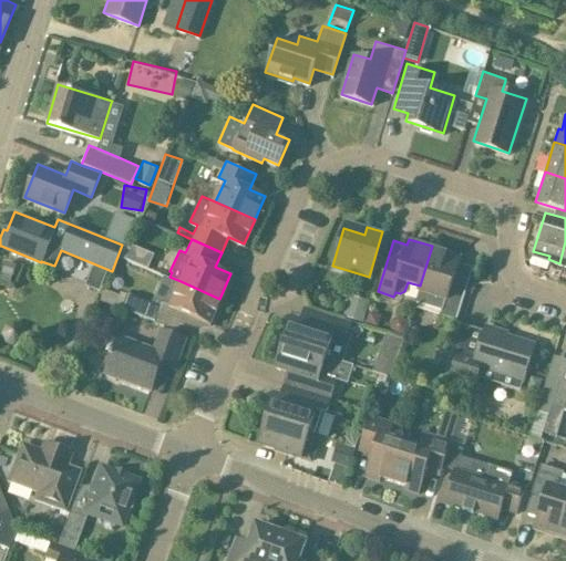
[(130,241),(124,257),(150,266),(155,250),(130,241)]
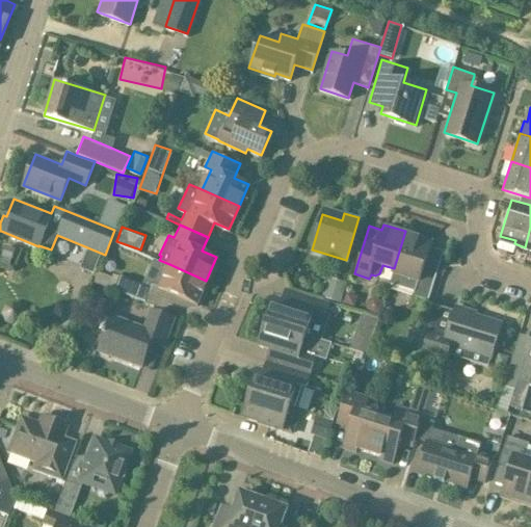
[(394,268),(390,282),(414,289),(413,294),(427,299),(436,271),(423,267),(429,245),(430,243),(427,238),(405,231),(394,268)]
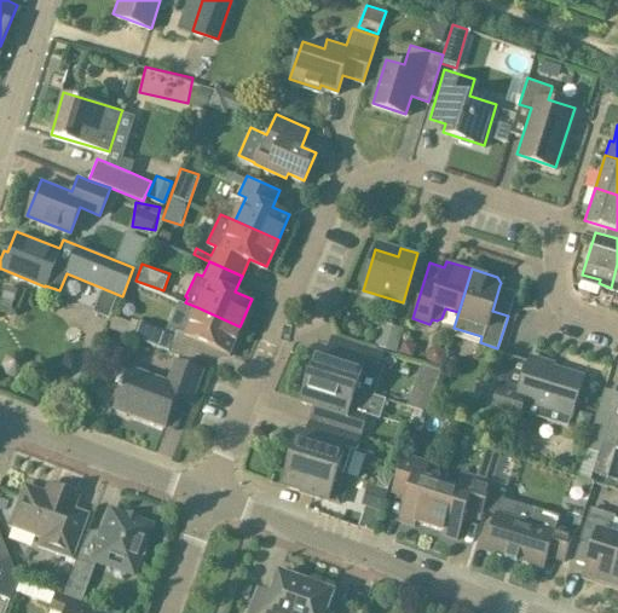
[(197,307),(186,333),(229,352),(240,327),(197,307)]
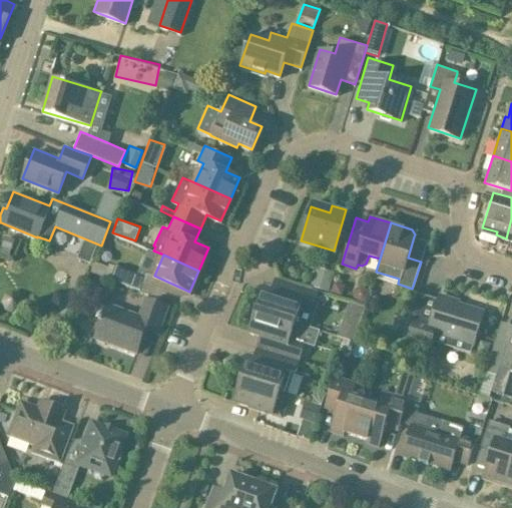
[(109,278),(140,289),(145,275),(137,273),(115,264),(114,265),(109,278)]
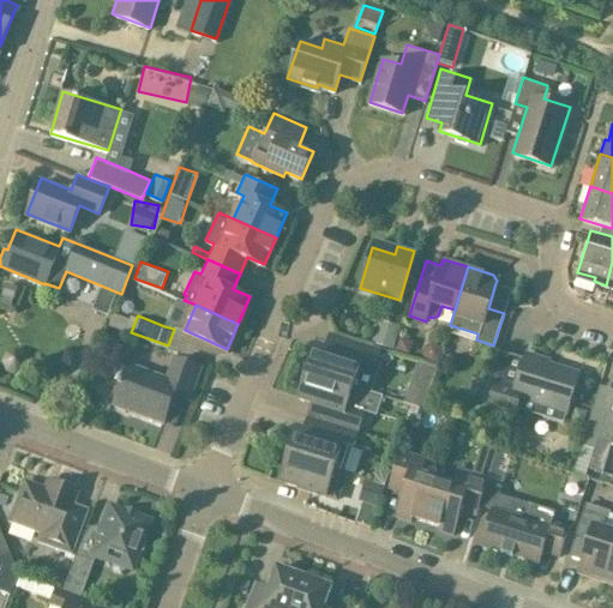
[(392,348),(400,324),(378,318),(371,341),(392,348)]
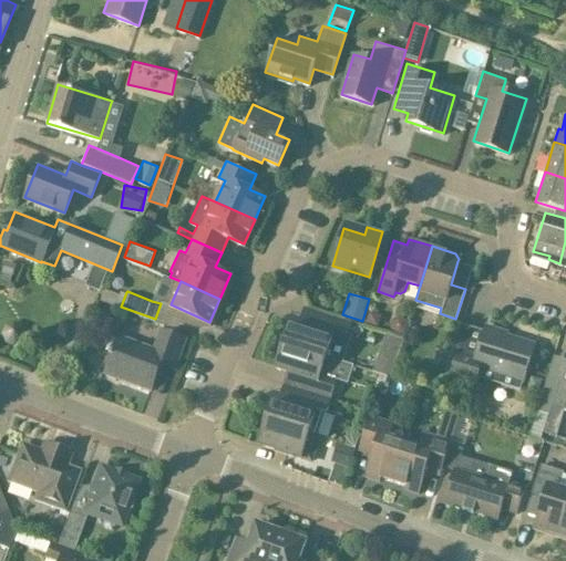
[(284,332),(280,340),(342,360),(352,329),(350,328),(352,321),(304,304),(298,318),(291,315),(287,330),(284,332)]
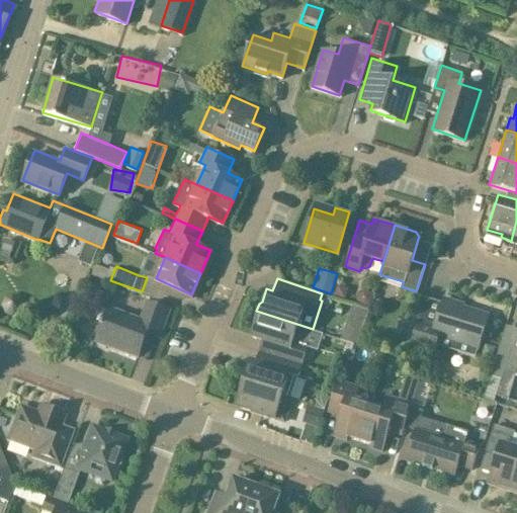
[(477,346),(487,314),(461,306),(462,302),(444,295),(436,321),(414,314),(406,342),(433,350),(438,334),(477,346)]
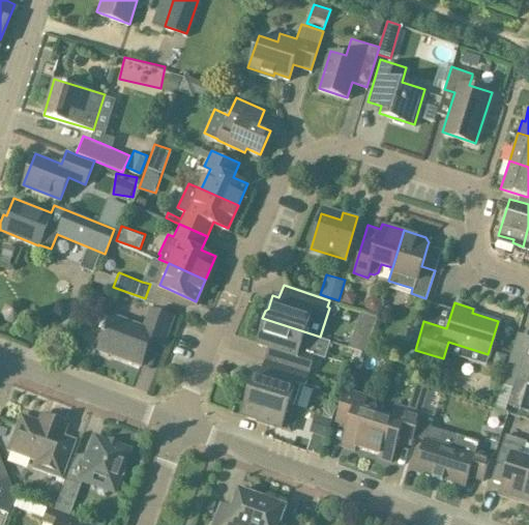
[(149,304),(142,323),(111,312),(98,349),(141,363),(149,340),(164,345),(175,315),(149,304)]
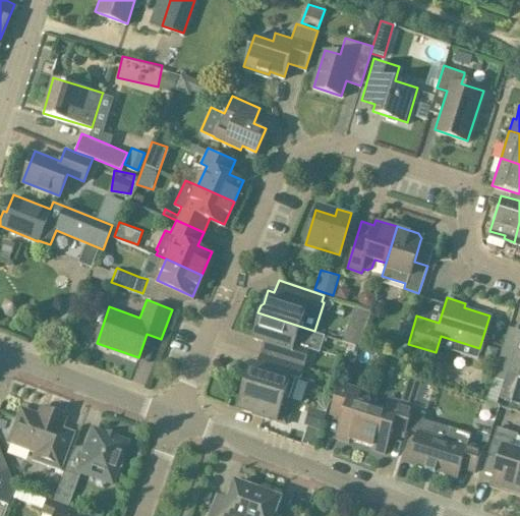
[(256,325),(252,337),(265,341),(261,351),(273,355),(303,364),(309,348),(314,331),(257,312),(254,322),(256,325)]
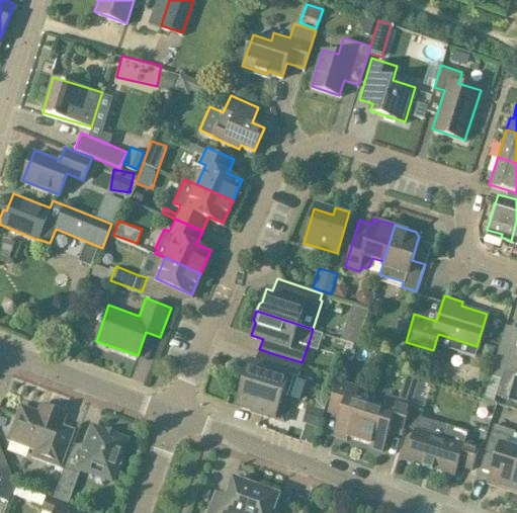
[(351,320),(345,340),(356,343),(363,324),(351,320)]
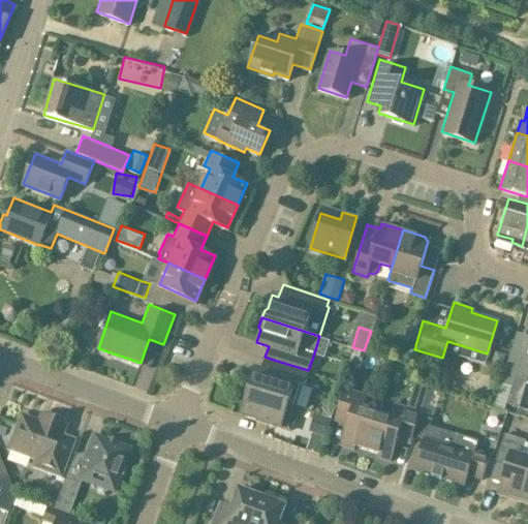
[(522,351),(514,376),(527,380),(527,337),(526,337),(522,351)]
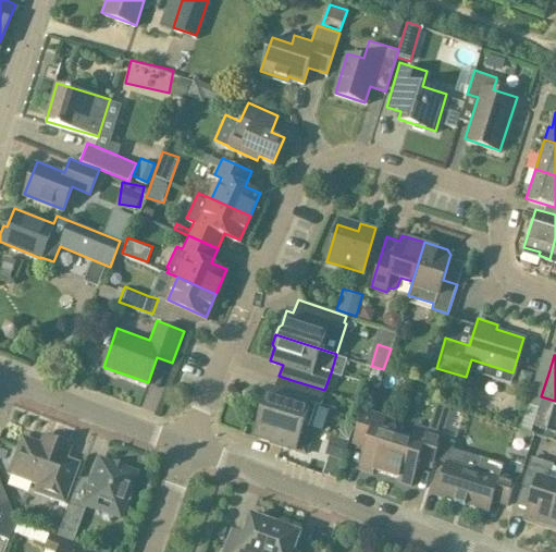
[(538,366),(527,401),(539,405),(541,396),(550,370),(538,366)]
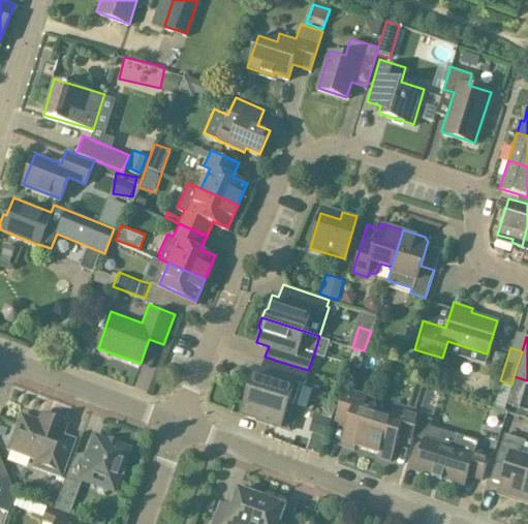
[(248,380),(245,389),(297,404),(308,370),(277,361),(265,357),(261,368),(255,366),(252,378),(248,380)]
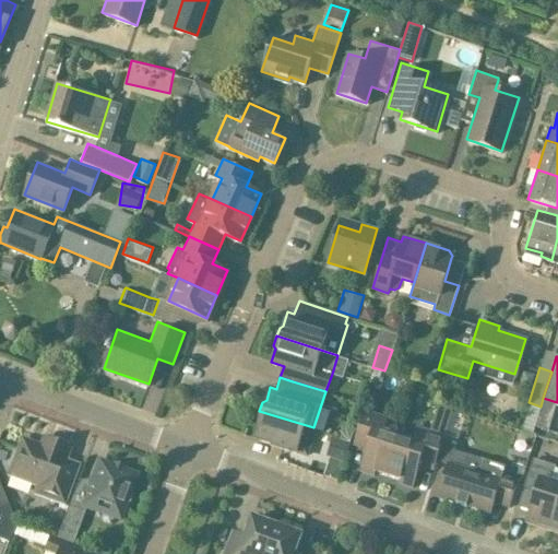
[(353,444),(366,448),(359,469),(372,473),(374,470),(384,473),(398,435),(384,431),(389,415),(364,408),(353,444)]
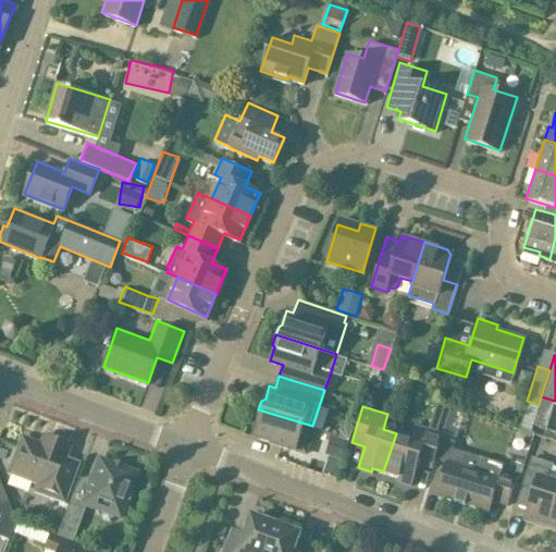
[(258,422),(254,436),(270,441),(270,442),(295,450),(296,448),(306,451),(312,426),(258,409),(256,419),(258,422)]
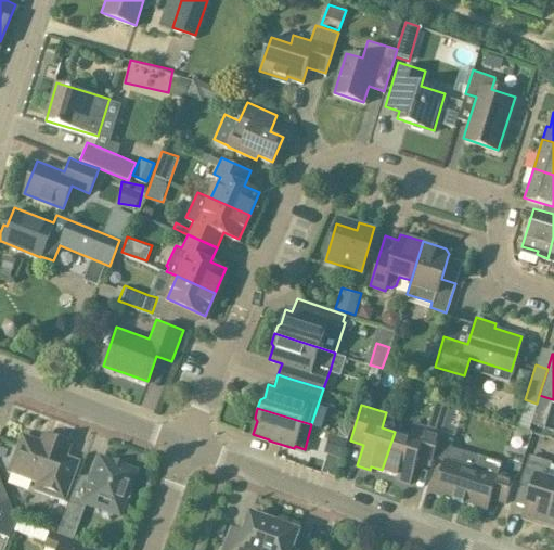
[(414,420),(409,436),(395,432),(382,470),(397,474),(396,477),(409,482),(415,461),(428,464),(440,429),(414,420)]
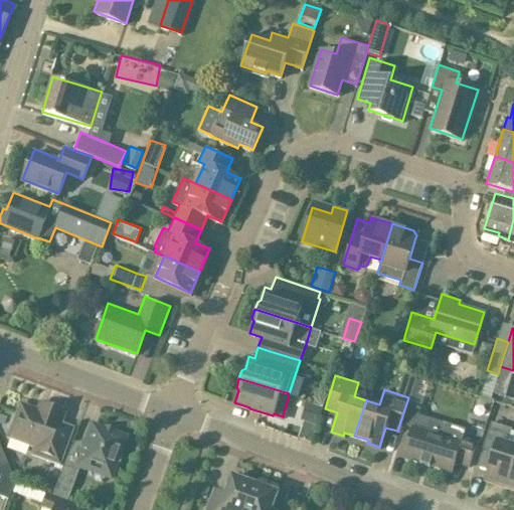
[(70,426),(58,421),(62,411),(43,404),(41,410),(19,402),(7,435),(33,444),(30,452),(57,461),(70,426)]
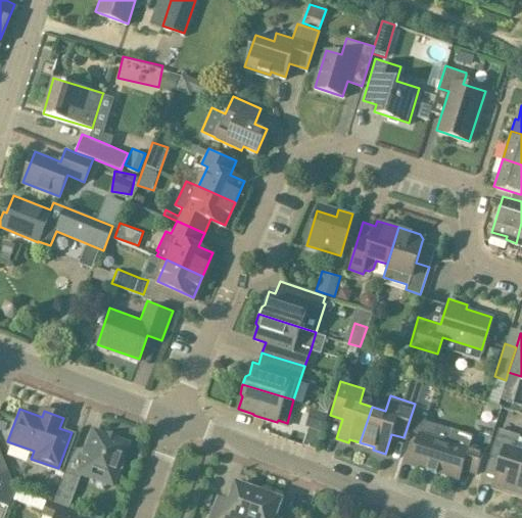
[(413,411),(407,428),(420,432),(410,463),(459,477),(461,469),(461,468),(475,472),(483,446),(469,442),(472,433),(452,427),(447,440),(428,434),(432,422),(424,420),(425,415),(413,411)]
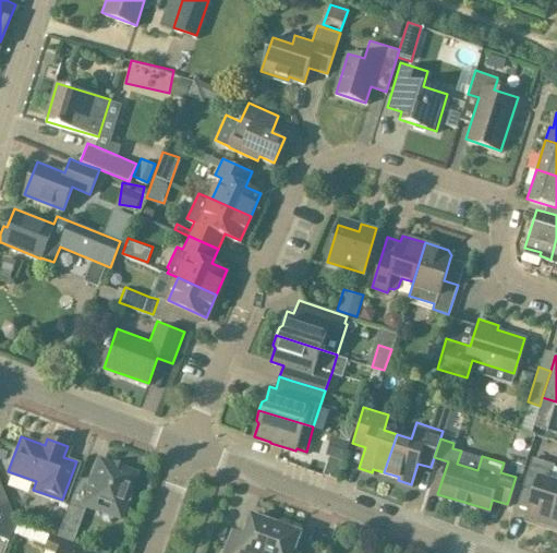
[(517,504),(529,508),(524,520),(548,527),(556,499),(556,481),(549,479),(554,463),(532,456),(517,504)]
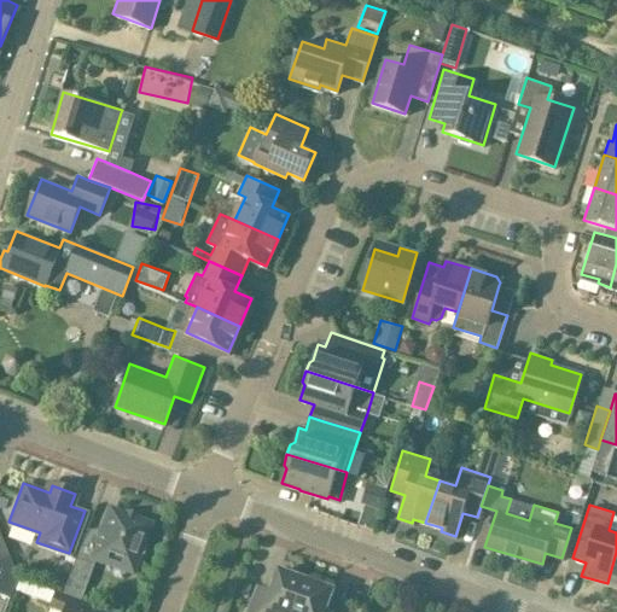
[(143,540),(150,520),(109,506),(91,555),(131,571),(138,552),(141,552),(145,543),(143,540)]
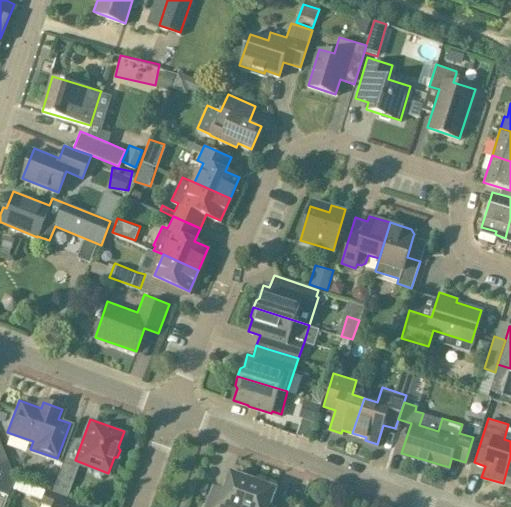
[(0,490),(7,494),(13,476),(6,460),(0,463),(0,490)]
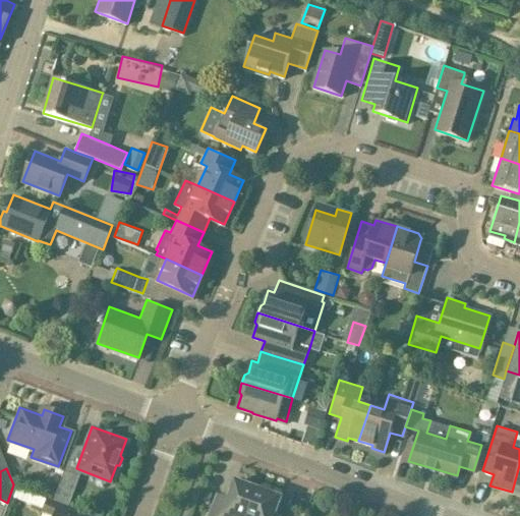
[(75,473),(62,468),(52,498),(64,503),(75,473)]
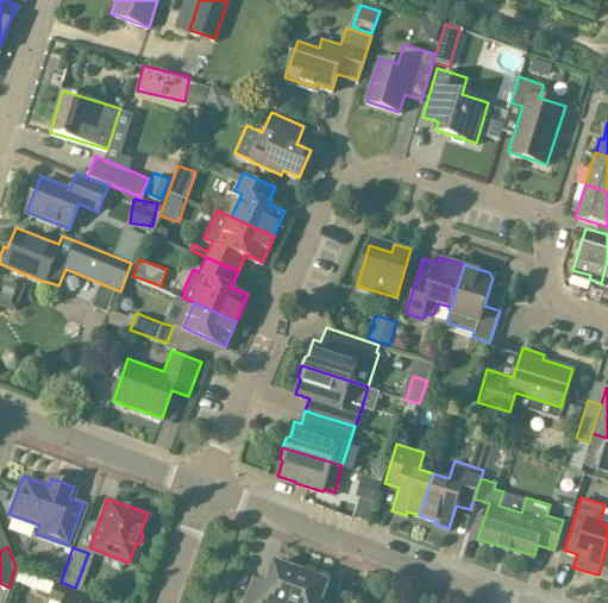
[(288,602),(301,571),(274,560),(267,580),(254,576),(243,602),(288,602)]
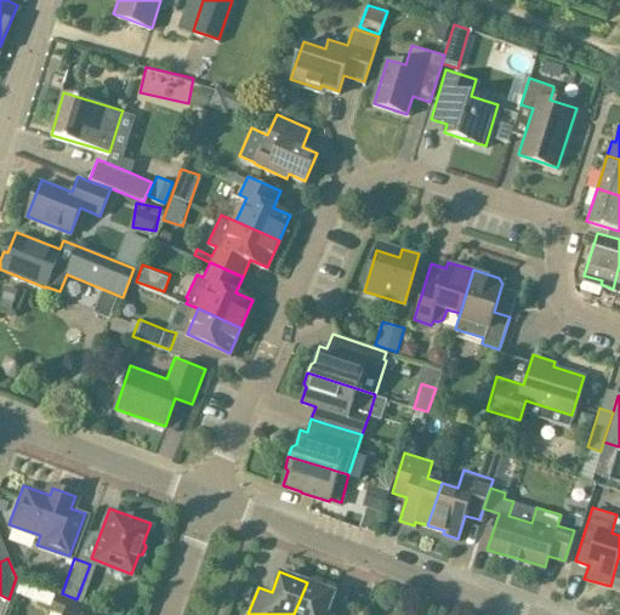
[(50,574),(45,587),(57,592),(63,579),(50,574)]
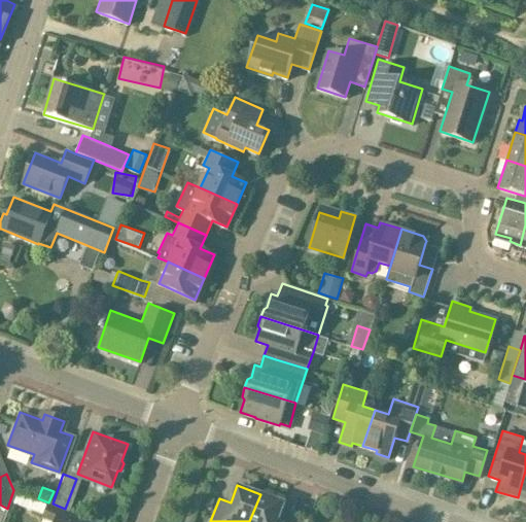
[(282,521),(277,520),(283,502),(260,494),(249,521),(282,521)]
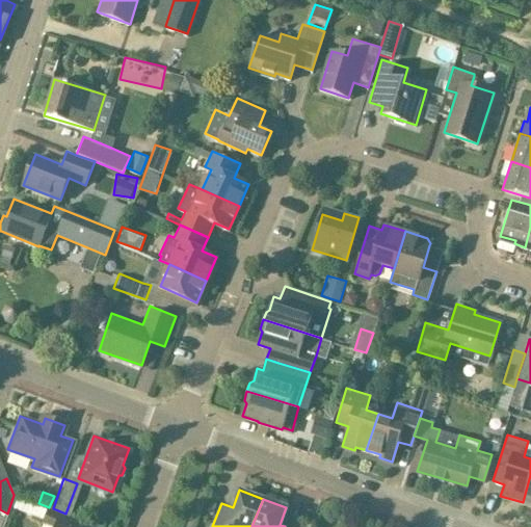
[(85,526),(87,523),(46,507),(42,521),(53,525),(52,526),(85,526)]
